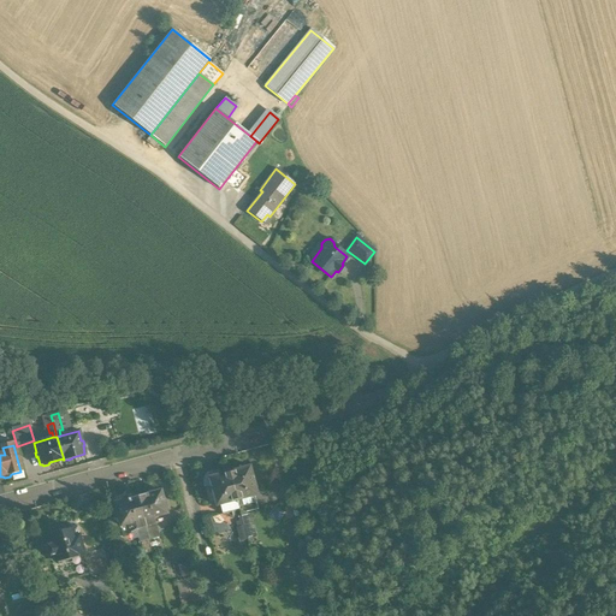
[(249,467),(229,472),(236,501),(247,497),(253,496),(256,495),(254,486),(255,486),(252,475),(249,467)]
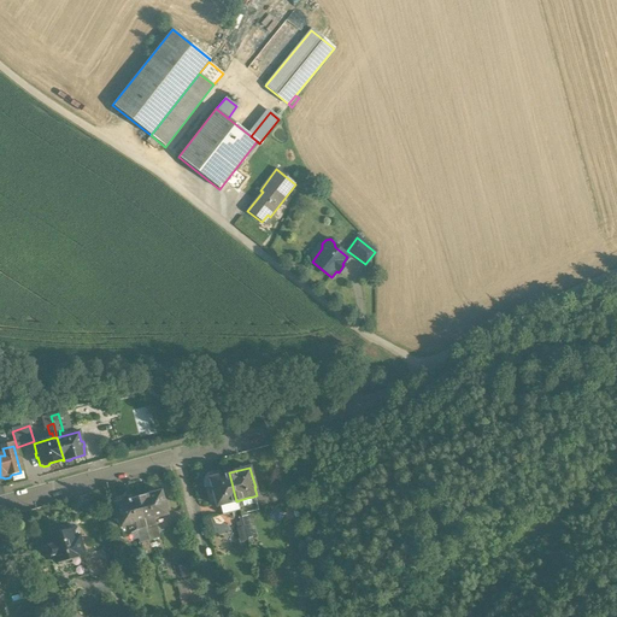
[(229,472),(209,479),(211,487),(210,487),(213,498),(216,506),(221,505),(224,504),(236,501),(229,472)]
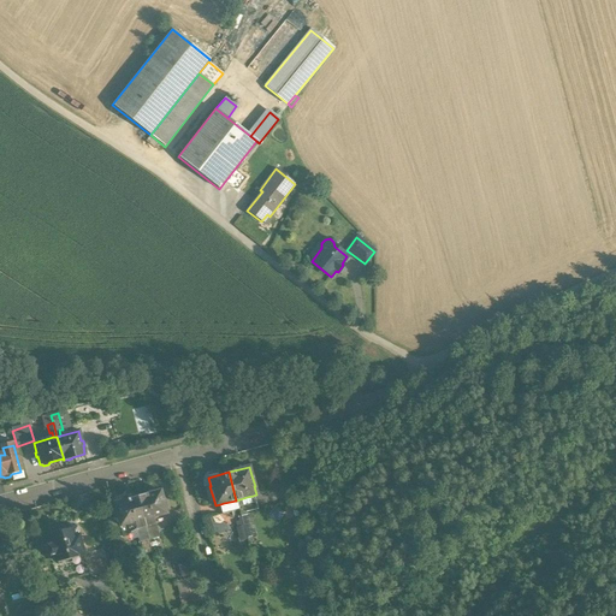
[(160,491),(147,495),(146,493),(141,495),(136,496),(143,520),(152,517),(166,514),(160,491)]
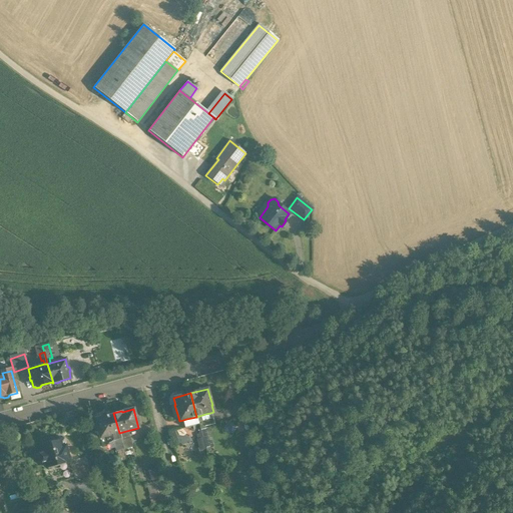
[(106,416),(94,419),(99,438),(111,435),(119,433),(113,413),(110,414),(105,415),(106,416)]
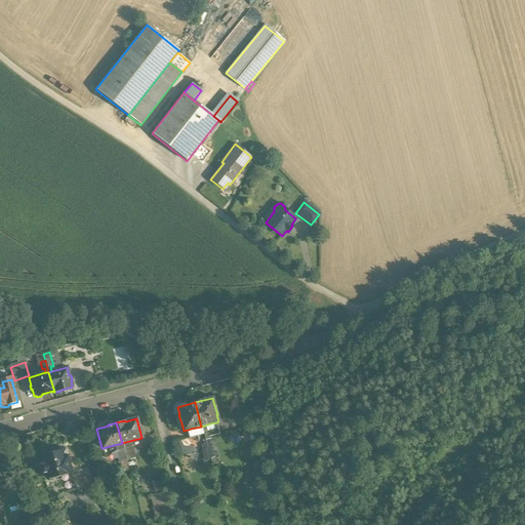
[(210,423),(201,427),(204,435),(213,432),(210,423)]
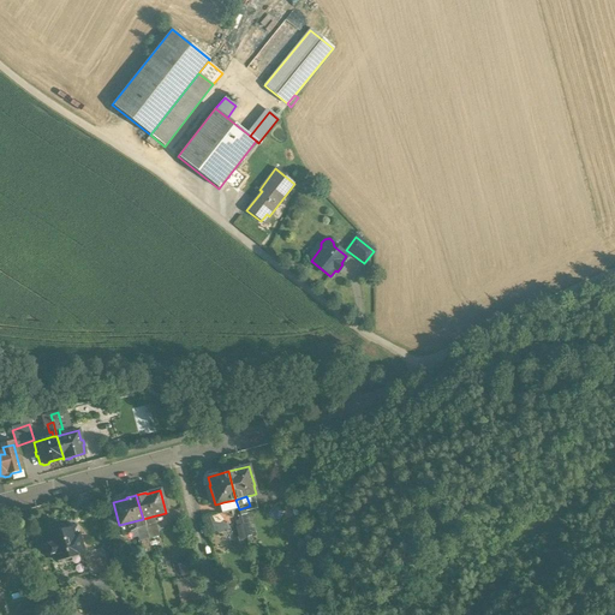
[(236,500),(224,502),(227,513),(239,509),(236,500)]
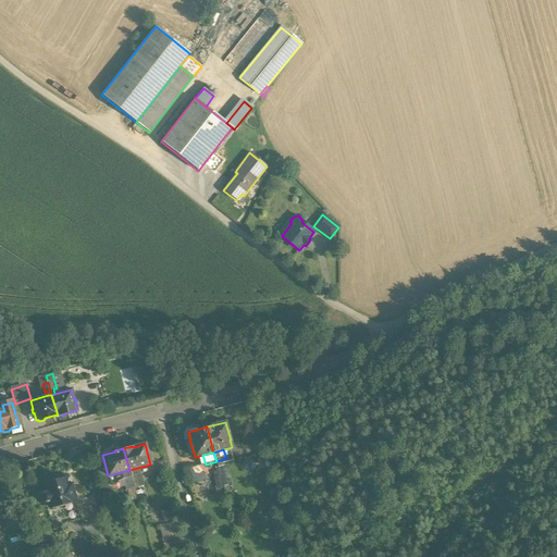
[(139,473),(131,475),(134,487),(143,485),(139,473)]
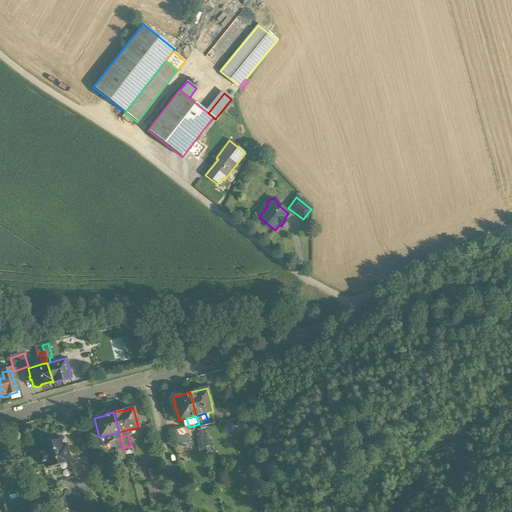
[(198,437),(202,449),(208,447),(204,435),(198,437)]
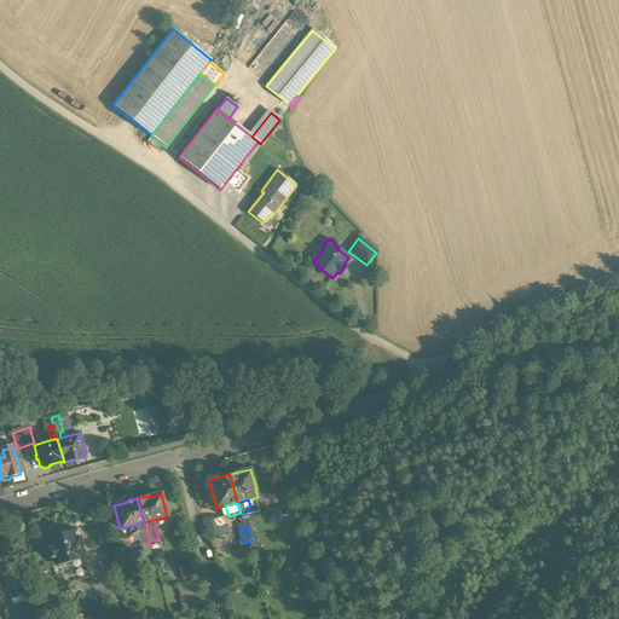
[(137,531),(140,544),(149,542),(145,528),(137,531)]
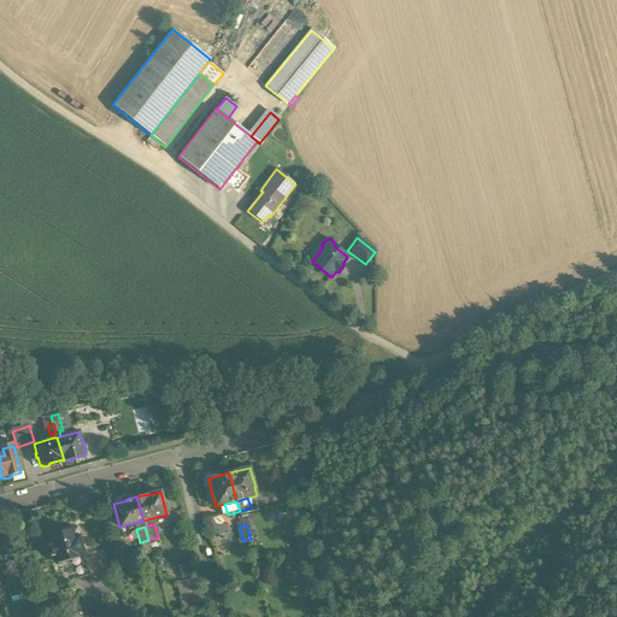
[(70,530),(65,530),(60,533),(48,535),(51,545),(46,546),(50,557),(54,556),(56,563),(72,559),(83,556),(78,538),(74,539),(71,529),(70,530)]
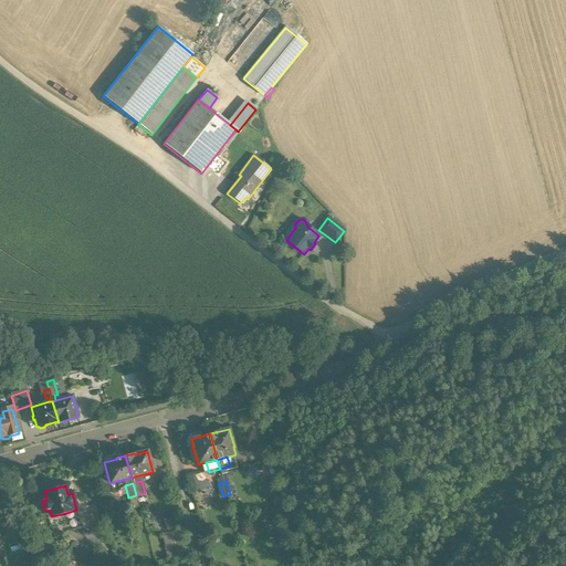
[(139,509),(136,495),(128,498),(132,511),(139,509)]
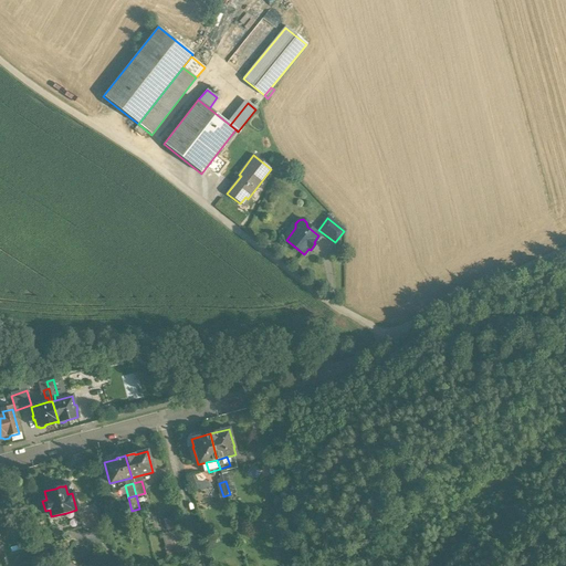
[(76,510),(66,513),(71,530),(81,527),(85,528),(88,527),(92,526),(95,525),(97,524),(100,523),(94,504),(76,510)]
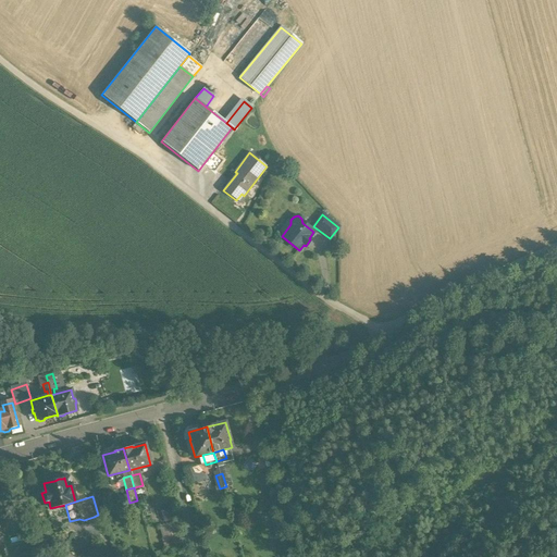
[(65,505),(50,508),(47,509),(52,529),(62,525),(70,521),(65,505)]
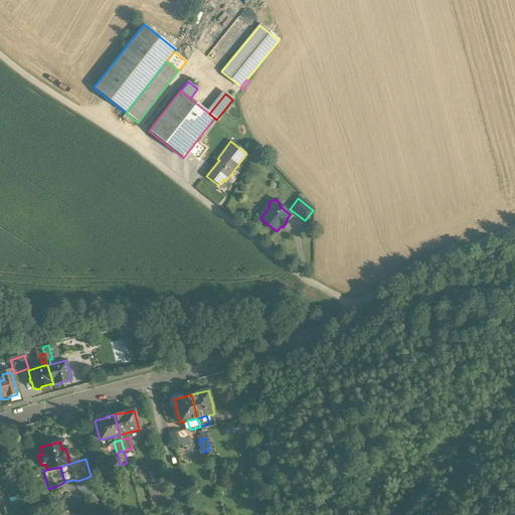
[(154,482),(161,481),(159,468),(152,470),(154,482)]
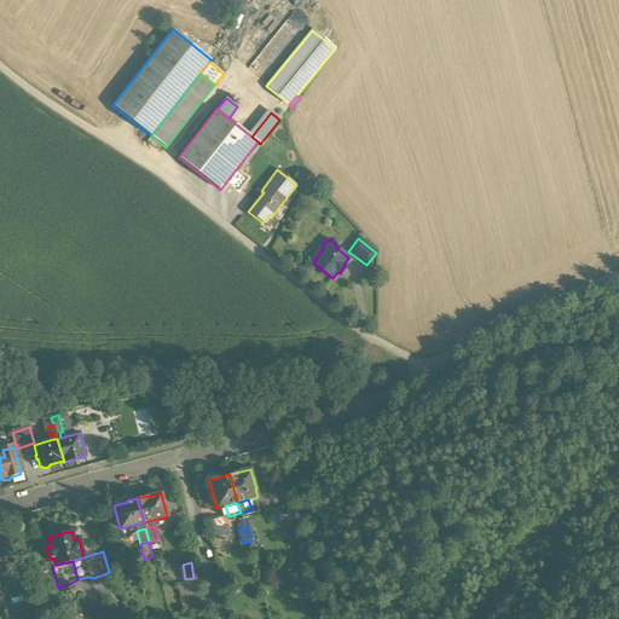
[(195,579),(177,584),(180,596),(198,591),(195,579)]
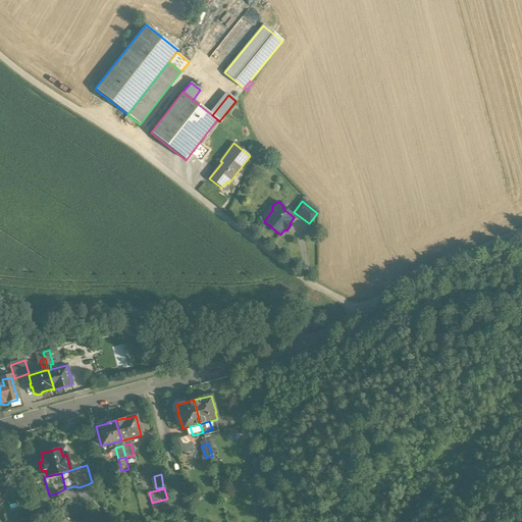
[(23,509),(21,518),(30,520),(32,511),(23,509)]
